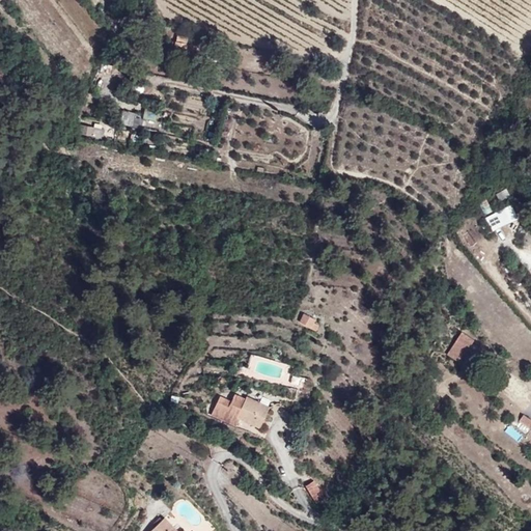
[(177,38),(176,44),(187,47),(189,40),(177,38)]
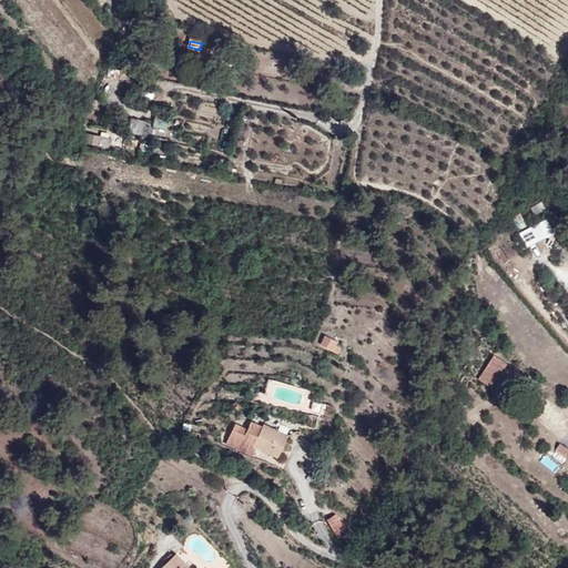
[(195,67),(200,50),(189,47),(185,46),(183,54),(186,56),(184,64),(195,67)]
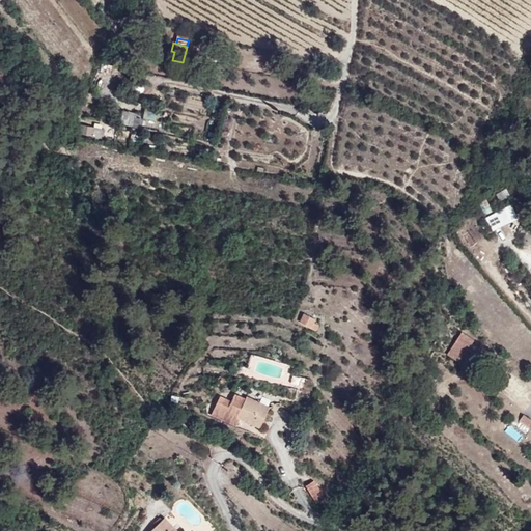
[(144,110),(142,118),(157,120),(158,112),(144,110)]
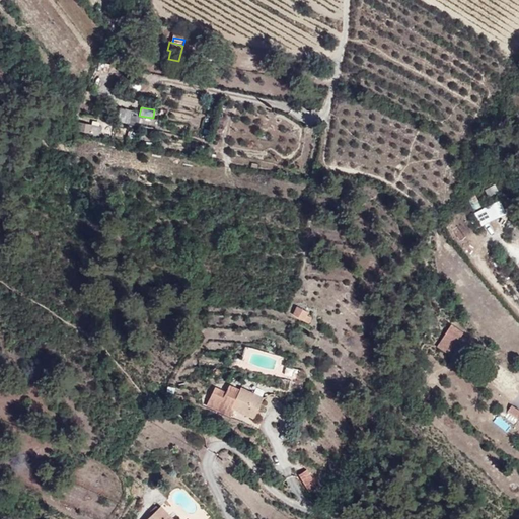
[(121,108),(120,120),(132,121),(133,109),(121,108)]
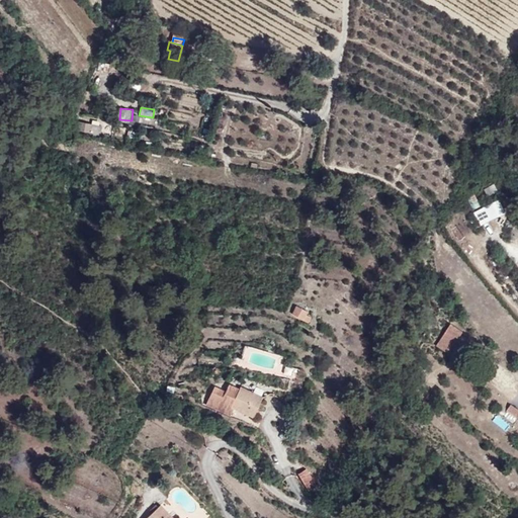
[(500,198),(473,210),(480,224),(506,212),(500,198)]
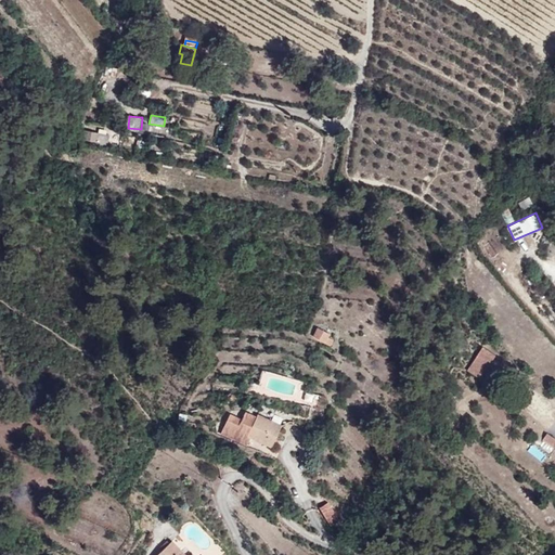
[(332,339),(334,333),(319,326),(314,336),(334,346),(336,340),(332,339)]
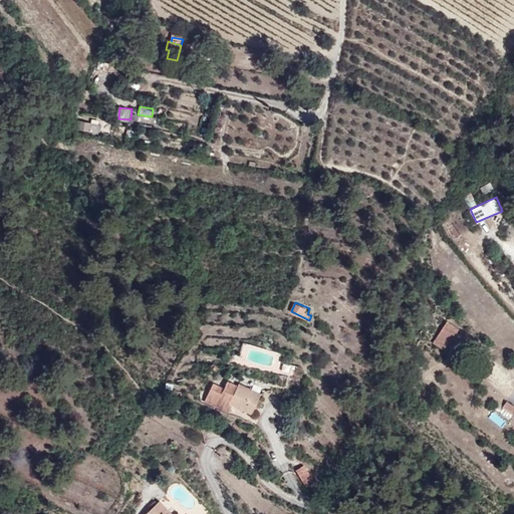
[(459,331),(446,322),(432,344),(445,352),(459,331)]
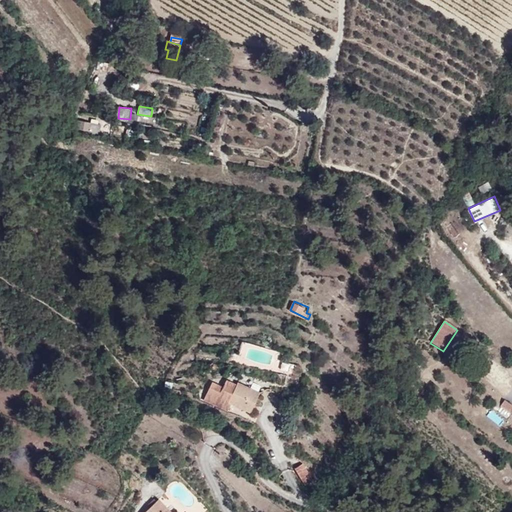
[(286,378),(287,372),(275,369),(274,376),(286,378)]
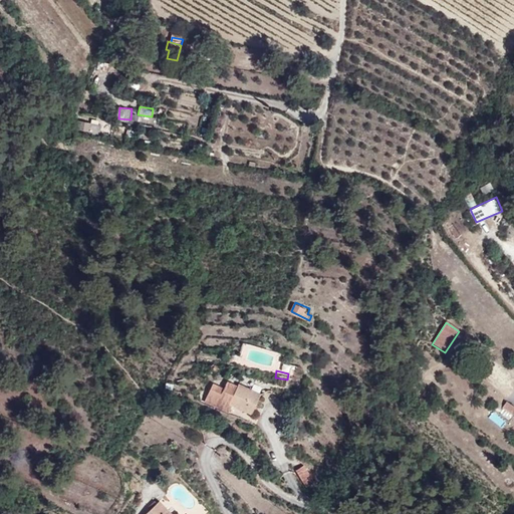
[(253,413),(263,392),(240,380),(238,382),(227,377),(224,384),(214,380),(205,400),(233,413),(237,406),(253,413)]
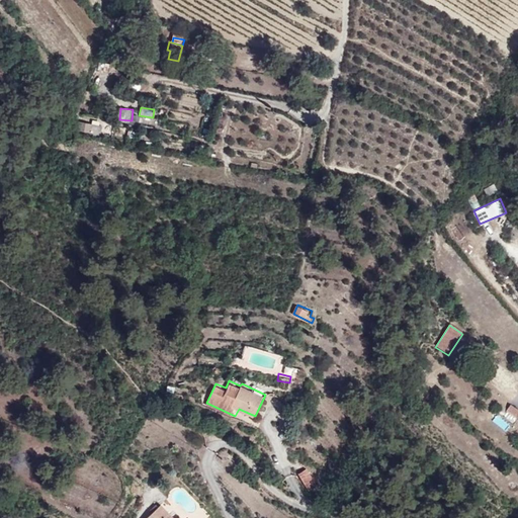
[(517,410),(512,406),(508,412),(517,419),(517,410)]
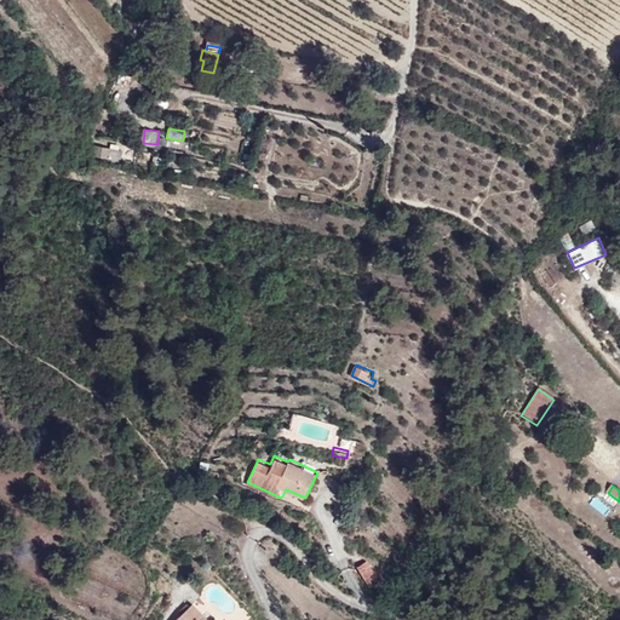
[(606,492),(602,497),(613,506),(616,501),(606,492)]
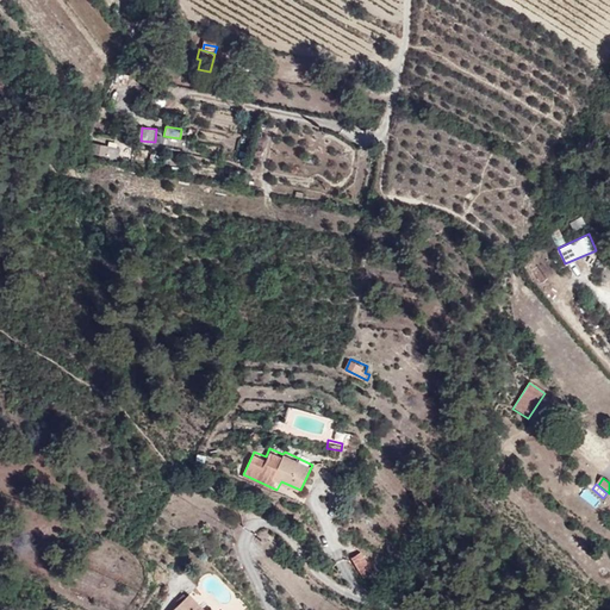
[(597,508),(603,498),(584,487),(579,497),(597,508)]
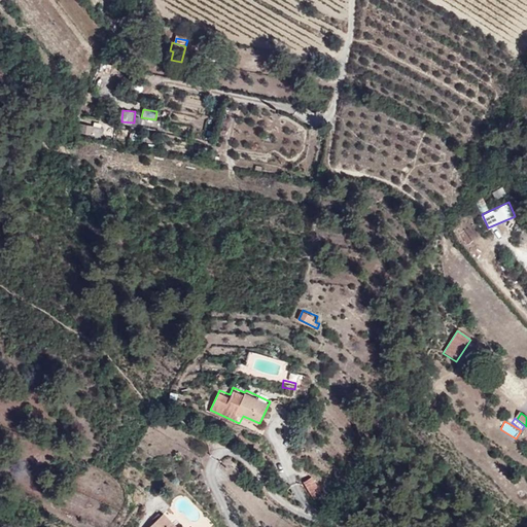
[(322,492),(311,473),(302,481),(313,498),(322,492)]
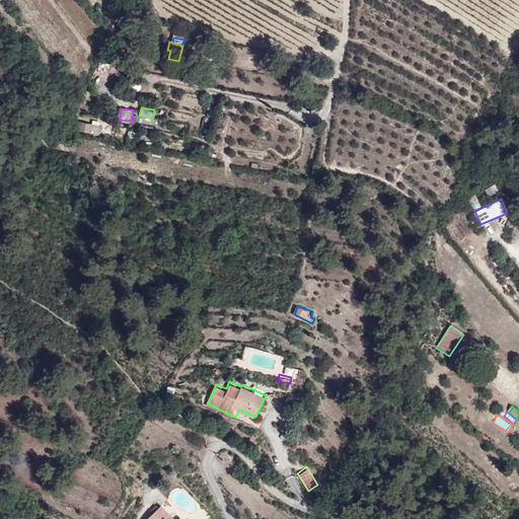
[(165,518),(169,516),(161,508),(150,518),(165,518)]
